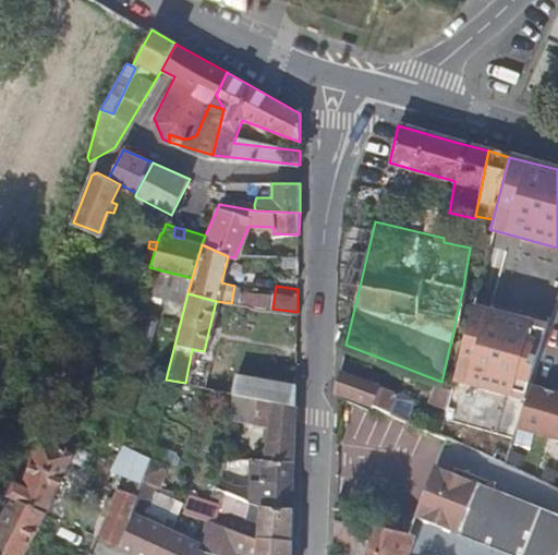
[(452,377),(523,398),(529,382),(541,341),(489,327),(485,344),(477,341),(482,325),(486,309),(472,304),(452,377)]
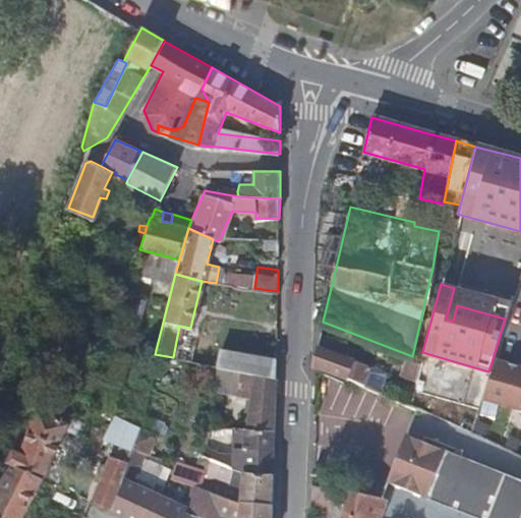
[(457,305),(450,303),(446,319),(453,321),(457,305)]
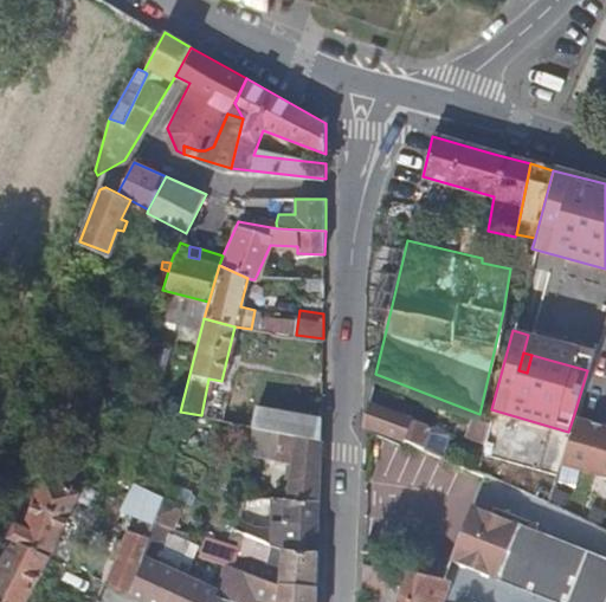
[(432,427),(368,402),(365,419),(365,424),(424,447),(432,427)]
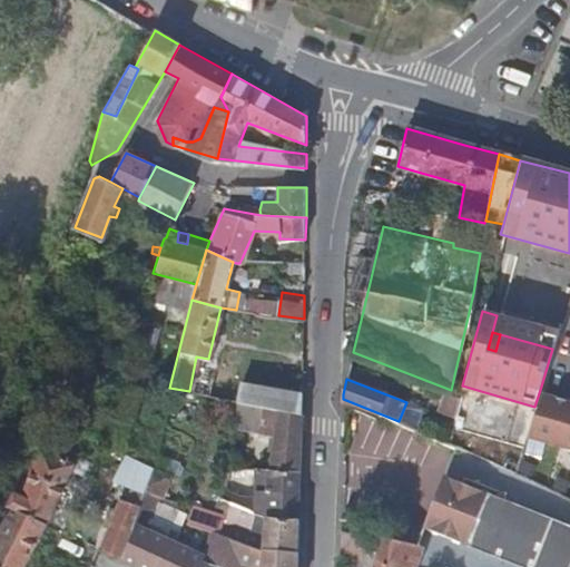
[(263,406),(302,413),(302,394),(242,382),(238,401),(263,406)]
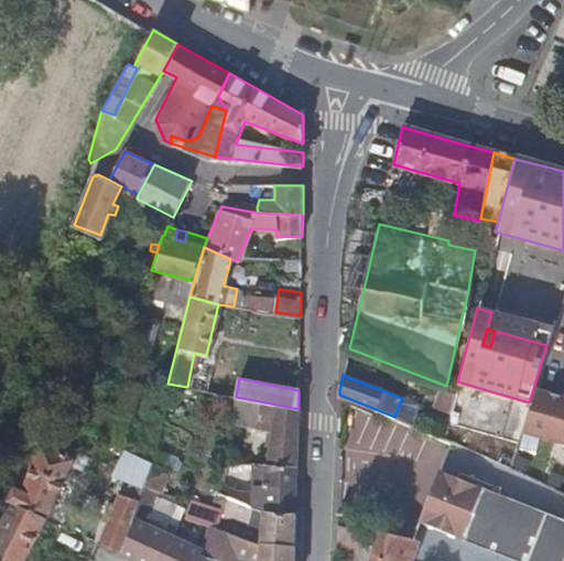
[(563,394),(534,386),(522,429),(563,440),(563,394)]
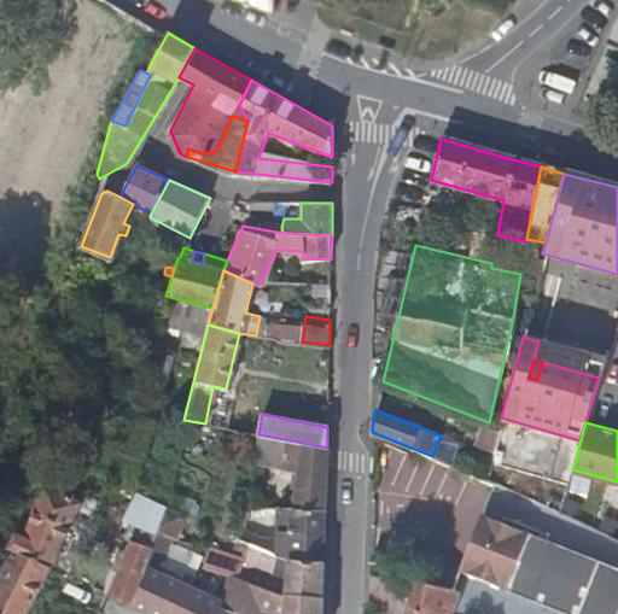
[(281,468),(285,439),(258,434),(254,463),(281,468)]
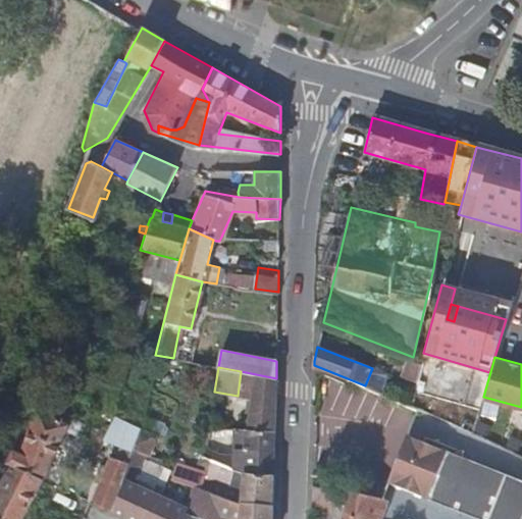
[(246,447),(273,453),(276,378),(241,371),(238,396),(237,401),(251,404),(248,425),(246,447)]
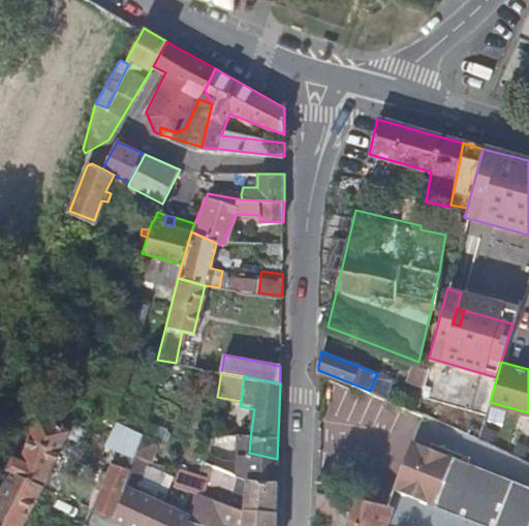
[(6,471),(42,488),(68,434),(36,418),(35,421),(29,418),(21,434),(26,437),(13,461),(7,457),(2,466),(6,471)]
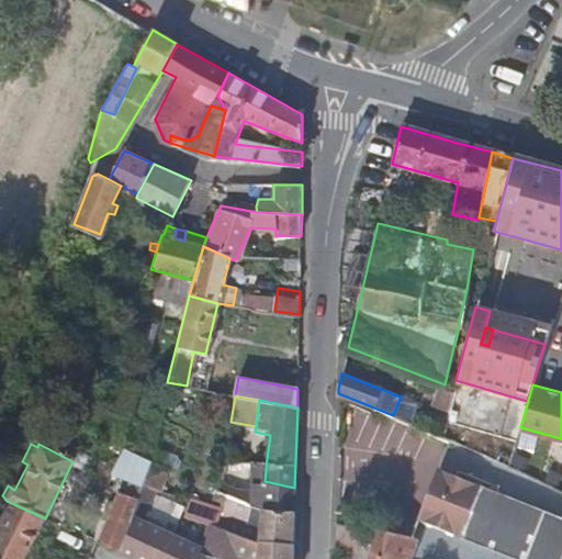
[(250,502),(294,512),(294,488),(265,481),(267,458),(253,457),(251,460),(250,502)]
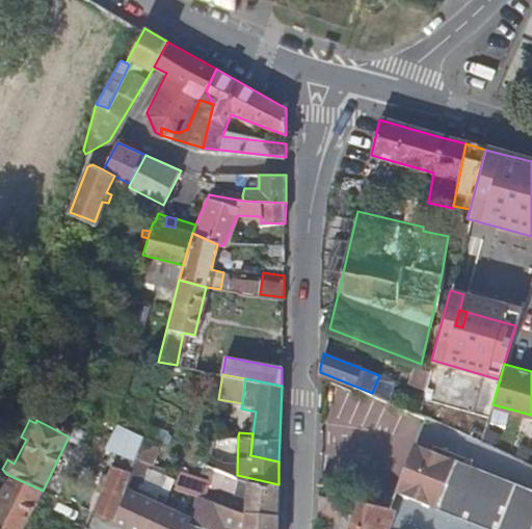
[(83,463),(97,470),(108,446),(95,439),(83,463)]
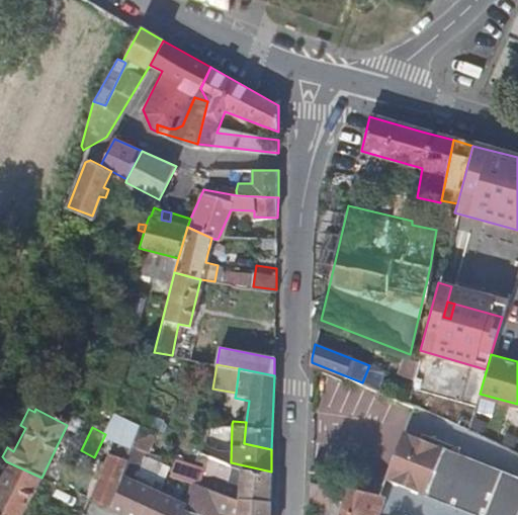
[(516,514),(517,510),(517,470),(467,452),(449,446),(451,440),(420,429),(418,434),(401,428),(383,477),(492,514),(516,514)]
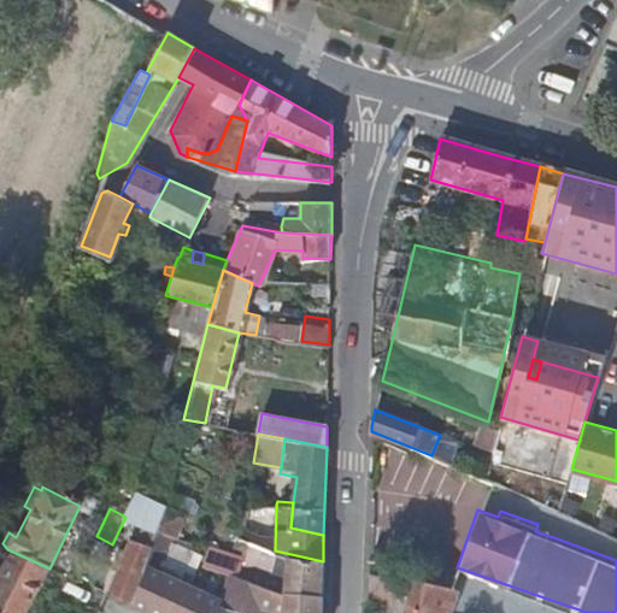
[(136,600),(148,567),(146,566),(152,543),(129,536),(116,571),(107,594),(135,606),(136,600)]
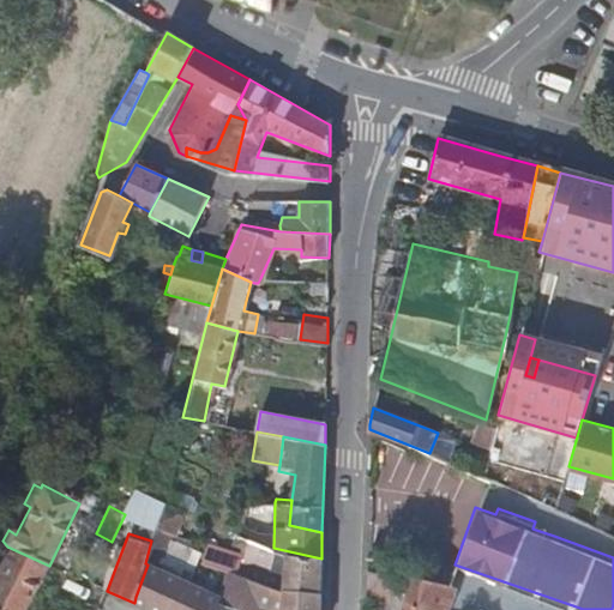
[(274,590),(320,593),(321,559),(274,548),(246,542),(241,561),(227,556),(223,569),(227,573),(274,590)]
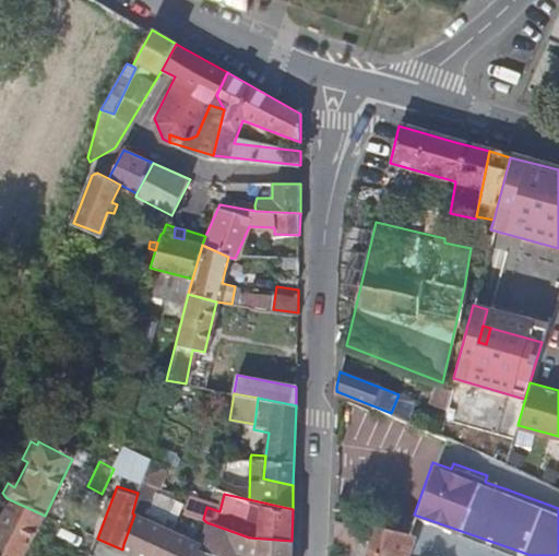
[(25,555),(45,516),(7,498),(0,509),(0,555),(25,555)]
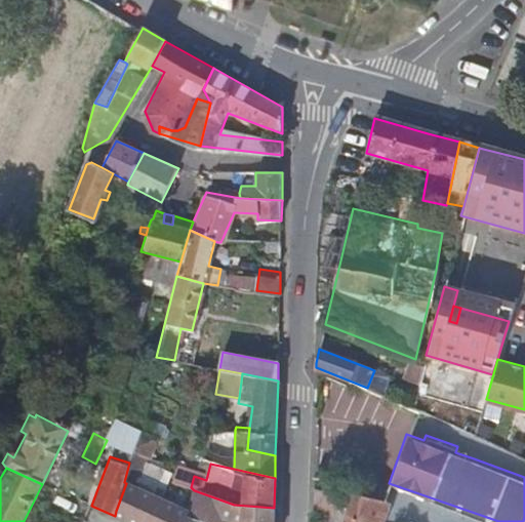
[(185,521),(186,518),(188,511),(126,483),(116,511),(142,521),(140,521),(185,521)]
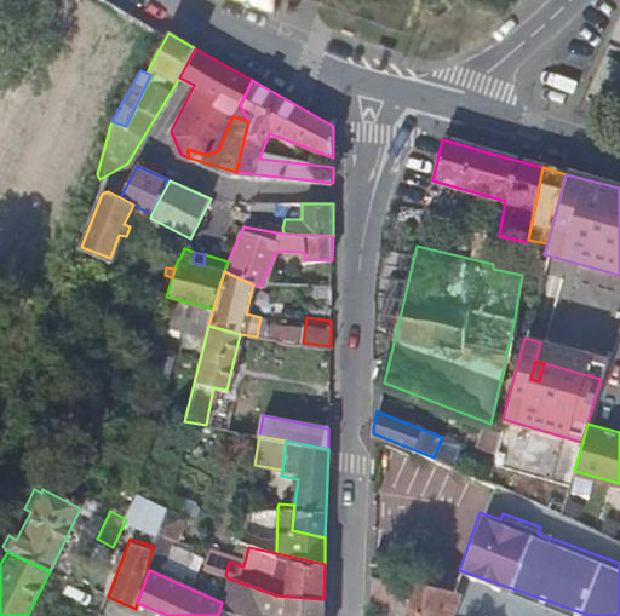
[(405,580),(371,574),(369,602),(392,604),(401,598),(405,580)]
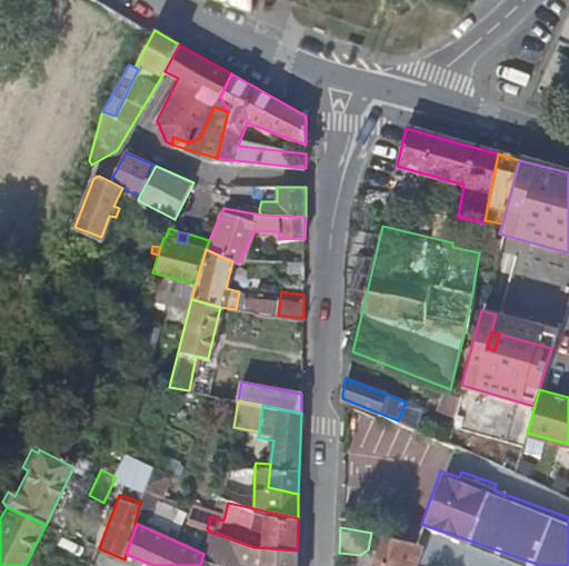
[(296,565),(297,550),(253,547),(210,532),(203,554),(201,562),(215,565),(231,565),(233,562),(245,565),(249,562),(260,565),(296,565)]
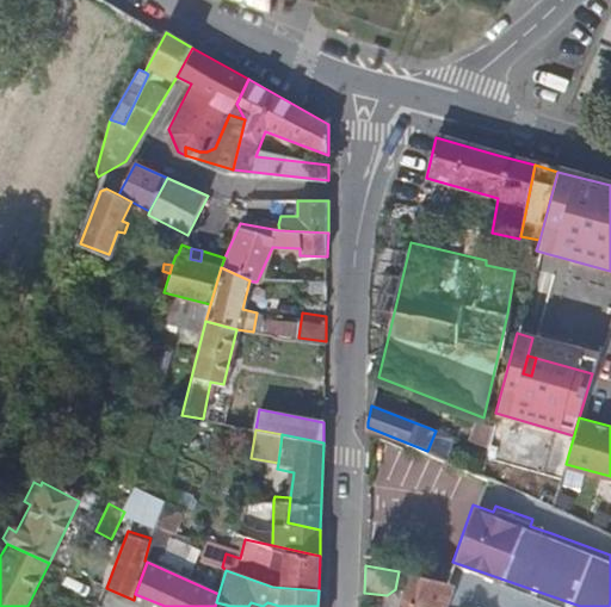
[(412,574),(401,606),(446,606),(454,581),(412,574)]
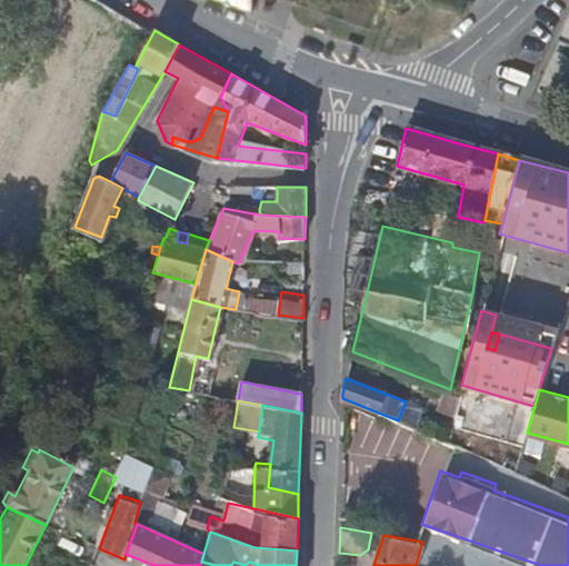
[(125,559),(139,565),(152,565),(153,565),(126,554),(125,559)]
